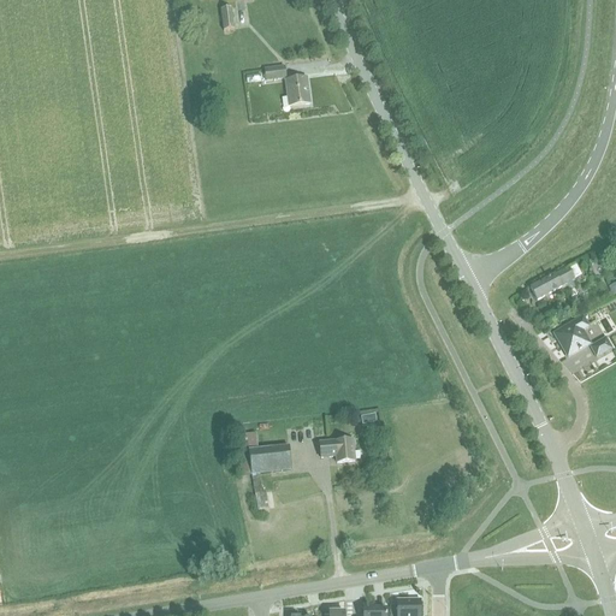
[(231,9),(220,10),(224,31),(234,30),(231,9)]
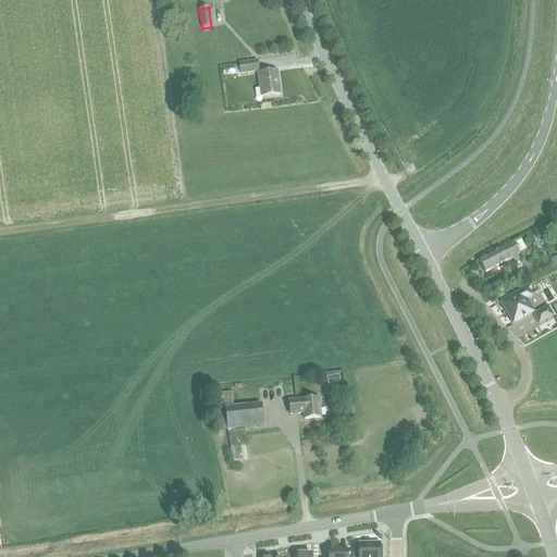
[(170,23),(183,22),(182,11),(169,12),(170,23)]
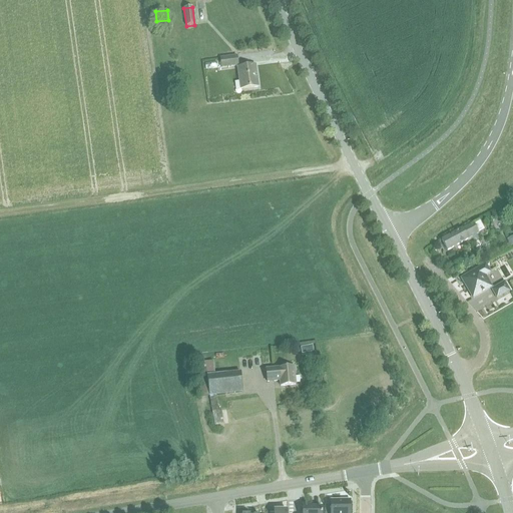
[(222,68),(239,66),(238,57),(221,59),(222,68)]
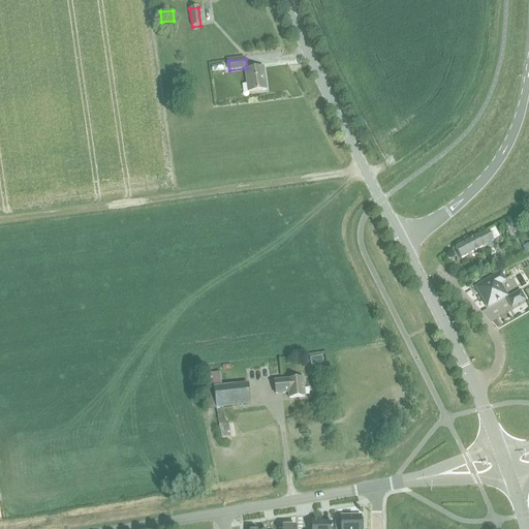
[(249,92),(267,90),(263,68),(246,70),(249,92)]
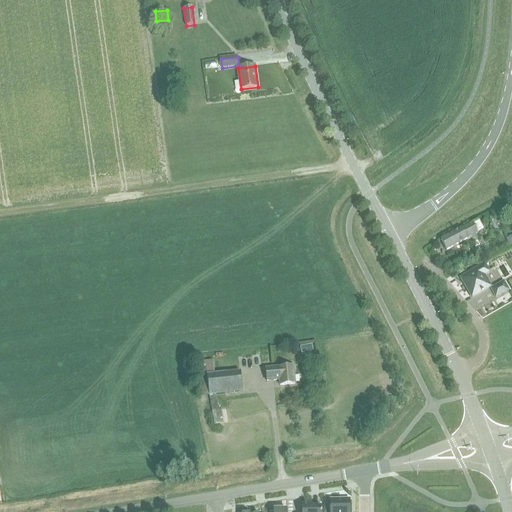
[(171,78),(179,77),(178,68),(170,69),(171,78)]
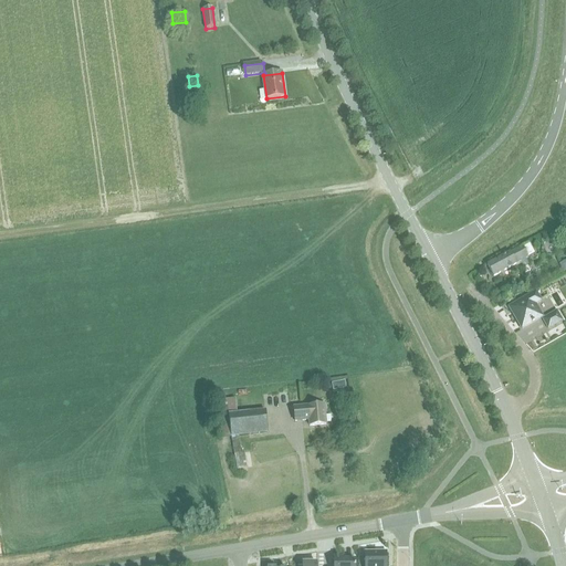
[(485,266),(492,279),(533,255),(527,244),(485,266)]
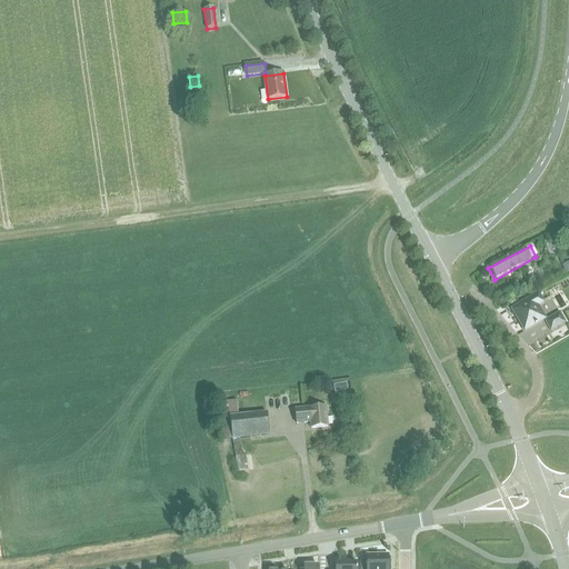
[(523,332),(545,320),(537,307),(542,303),(537,295),(510,310),(523,332)]
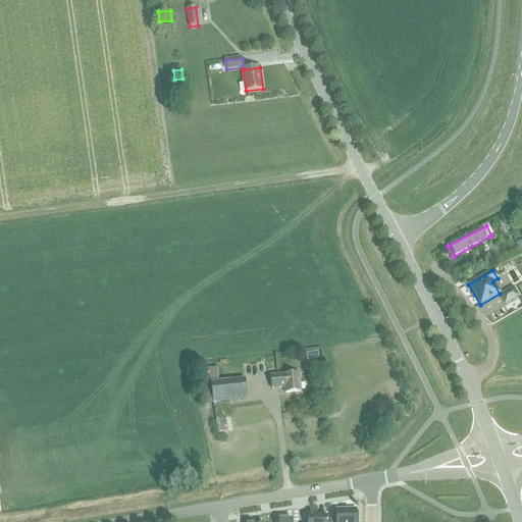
[(505,304),(517,297),(512,289),(500,296),(505,304)]
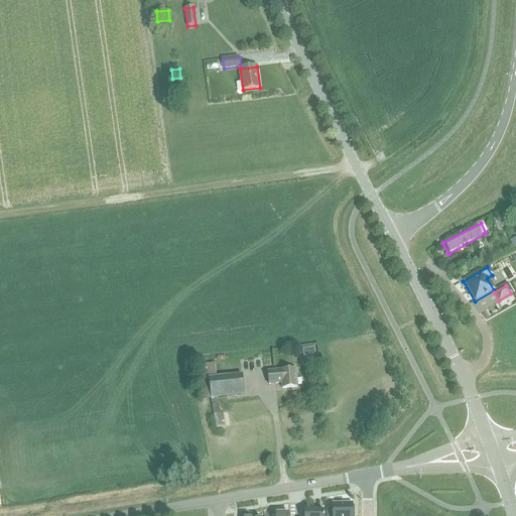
[(314,349),(302,351),(303,357),(315,355),(314,349)]
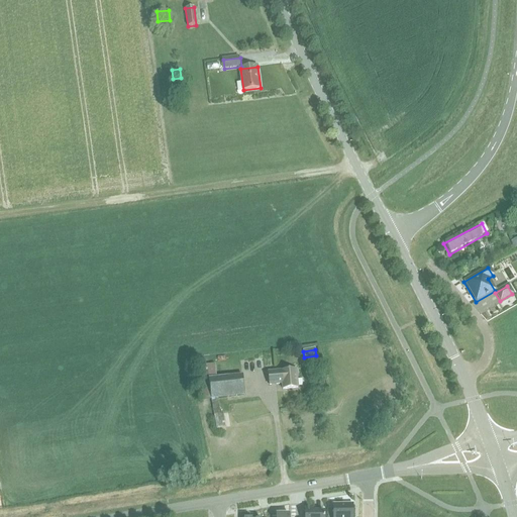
[(242,376),(217,379),(217,365),(199,366),(200,399),(211,398),(211,399),(212,399),(217,430),(225,428),(222,414),(220,414),(218,399),(244,396),(242,376)]
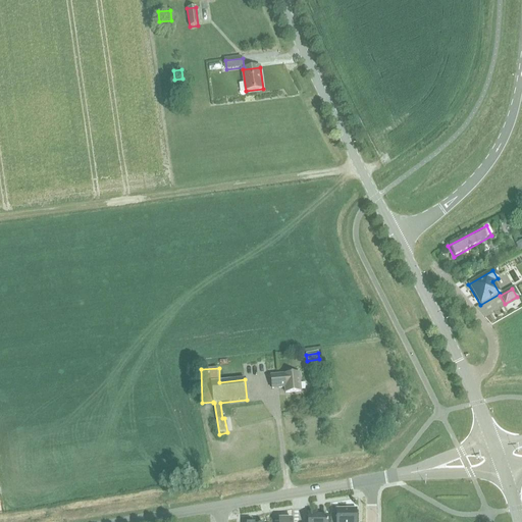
[(299,374),(271,377),(272,389),(285,388),(285,394),(301,393),(299,374)]
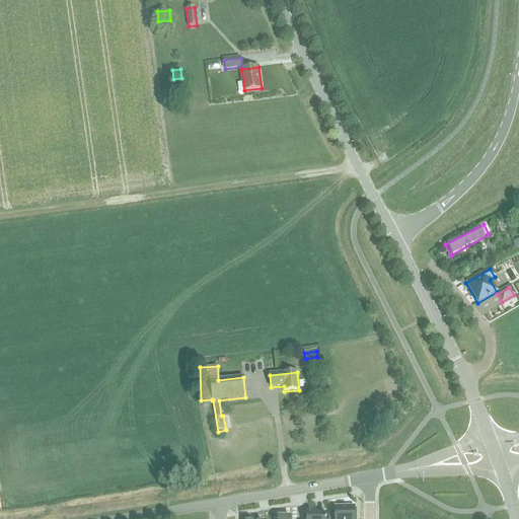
[(473,453),(466,455),(467,462),(474,460),(473,453)]
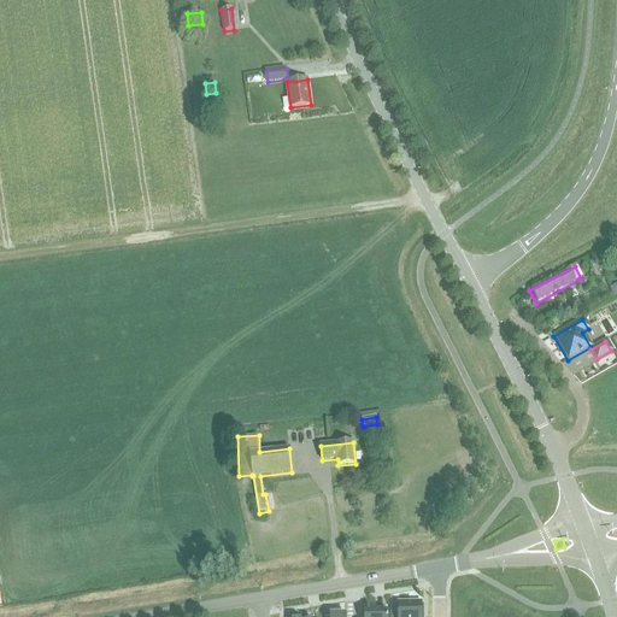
[(7,582),(4,588),(13,594),(17,588),(7,582)]
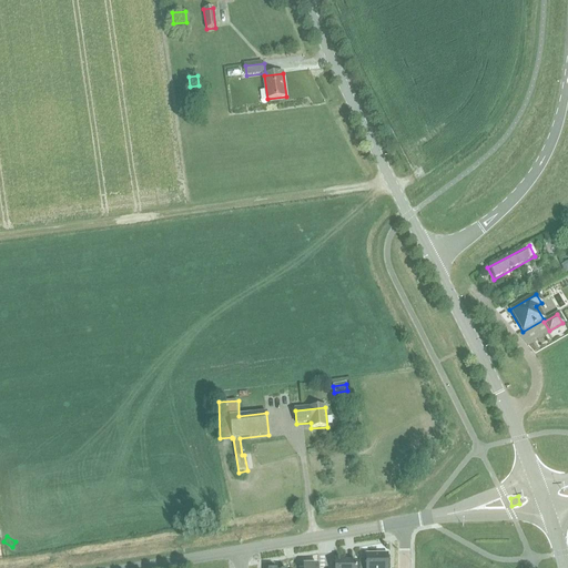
[(387,567),(388,565),(388,555),(366,555),(366,566),(366,567),(387,567)]
